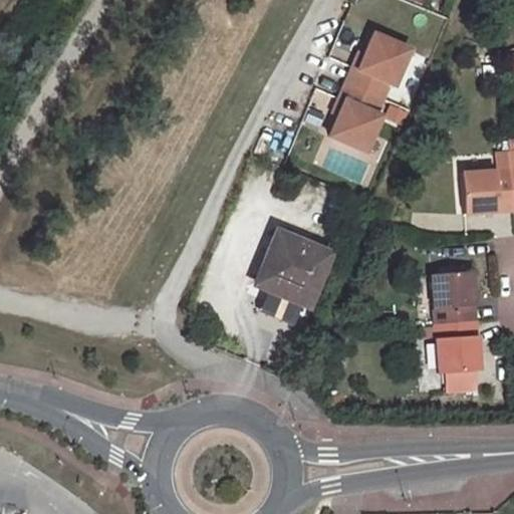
[(338,113),(329,136),(364,151),(380,115),(375,113),(389,82),(394,84),(409,49),(373,33),(363,55),(358,68),(352,66),(338,97),(344,100),(338,113)]
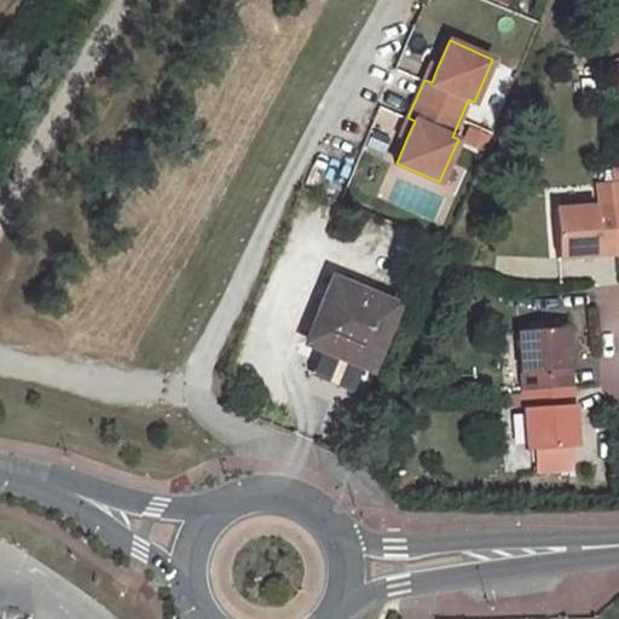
[(424,80),(432,82),(438,67),(432,63),(424,80)]
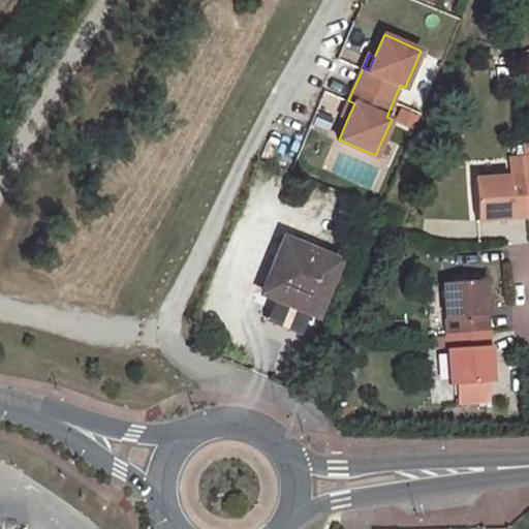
[(348,100),(342,115),(348,117),(354,103),(348,100)]
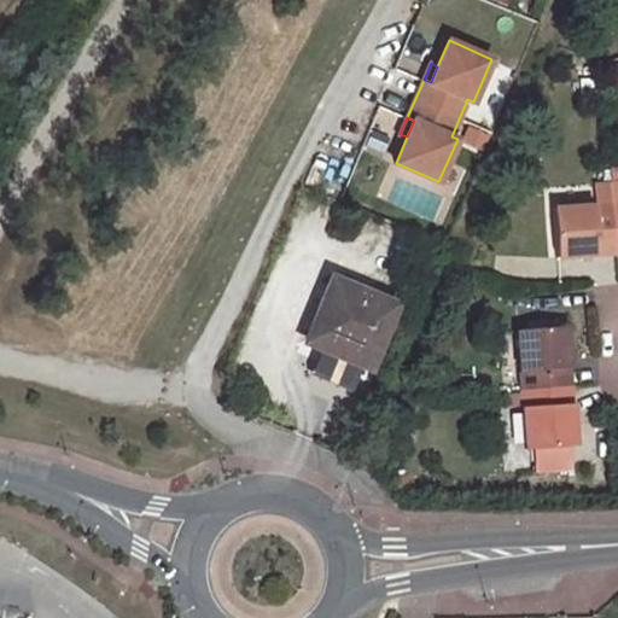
[(596,205),(611,204),(610,184),(595,185),(596,205)]
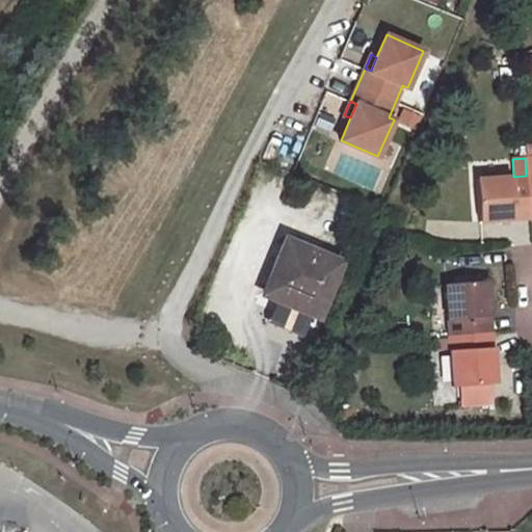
[(505,219),(529,218),(526,176),(513,177),(474,179),(478,221),(505,219)]
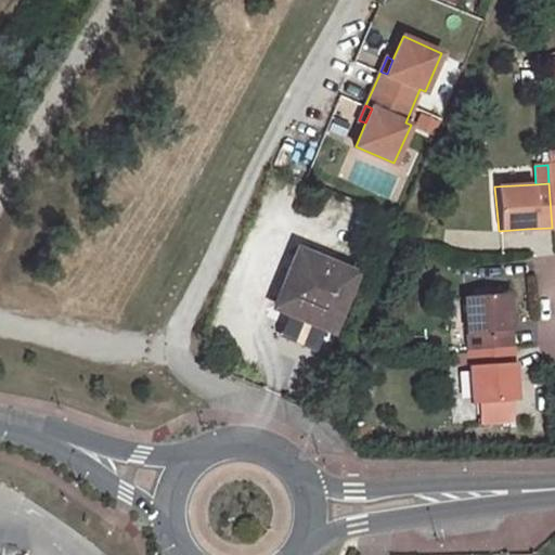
[(276,309),(289,313),(292,308),(300,312),(302,305),(320,312),(335,319),(353,274),(296,250),(274,304),(276,309)]
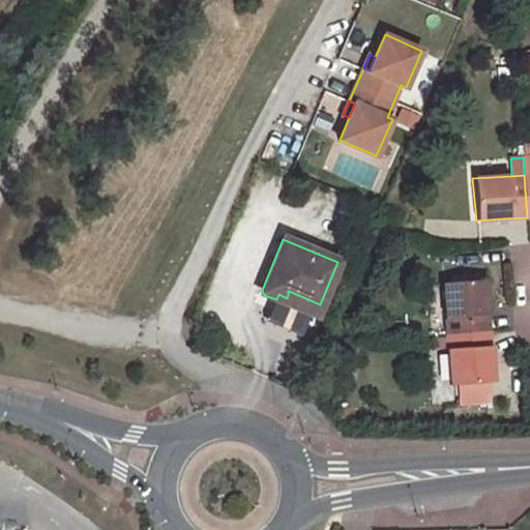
[(442,284),(446,333),(489,330),(487,305),(484,281),(442,284)]
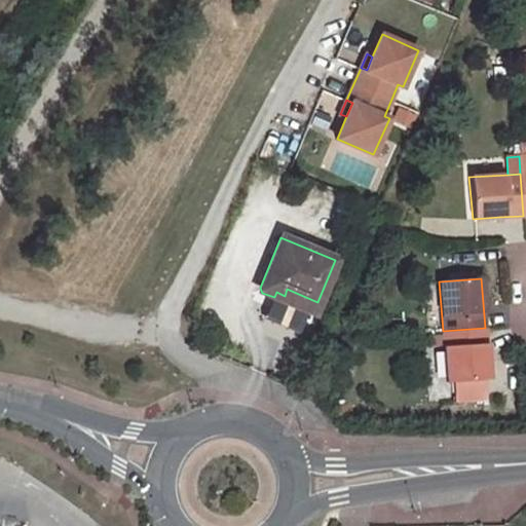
[(276,292),(274,297),(305,309),(307,304),(301,302),(303,296),(287,289),(285,296),(276,292)]
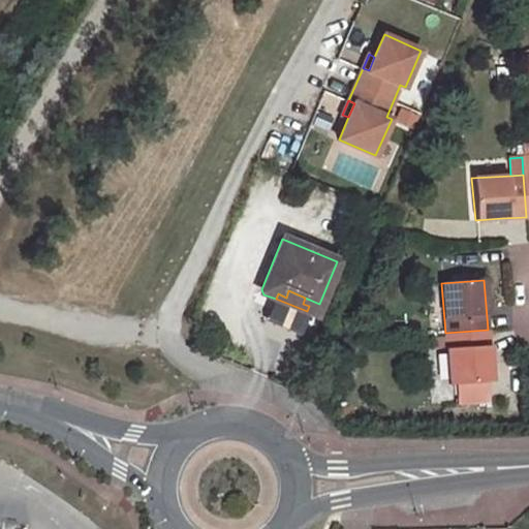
[(488,330),(445,333),(448,384),(457,383),(458,402),(487,401),(485,381),(491,380),(489,362),(488,330)]
